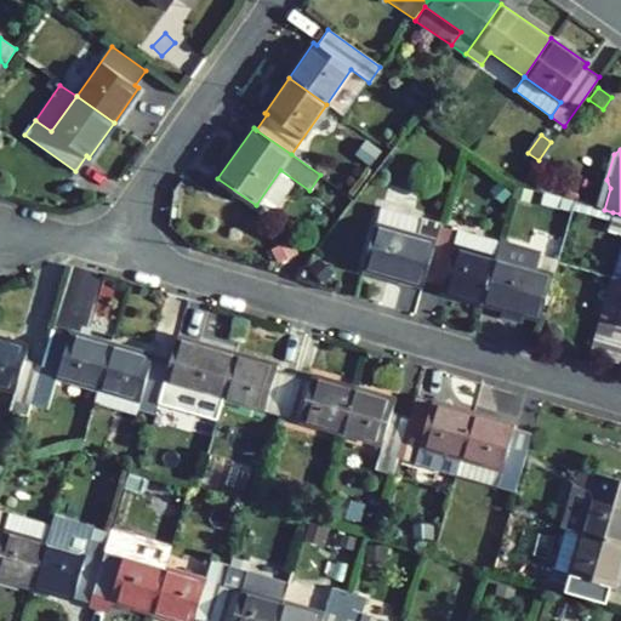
[(290,176),(280,170),(257,203),(265,209),(274,209),(292,182),(288,178),(290,176)]
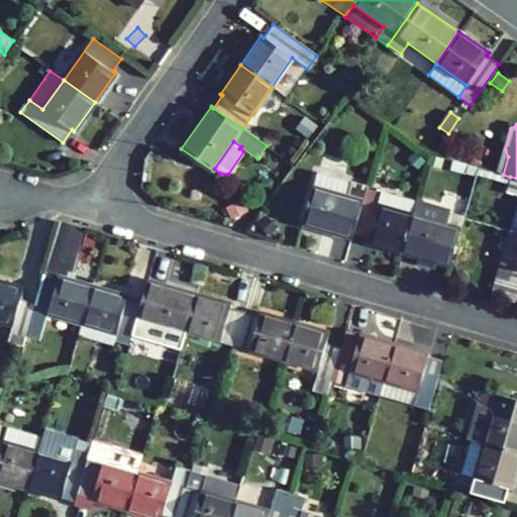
[(415,151),(409,159),(418,168),(424,161),(415,151)]
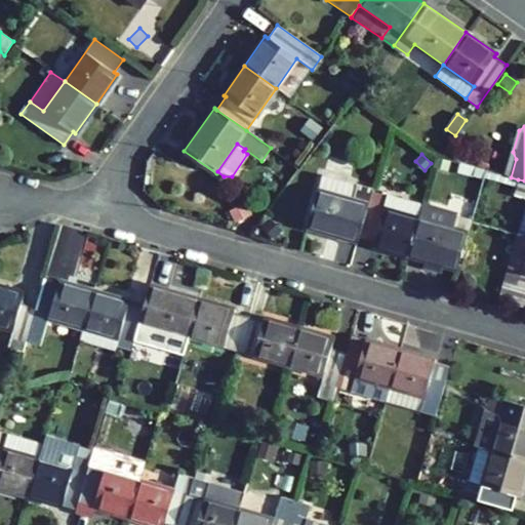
[(436,157),(434,166),(447,170),(450,161),(436,157)]
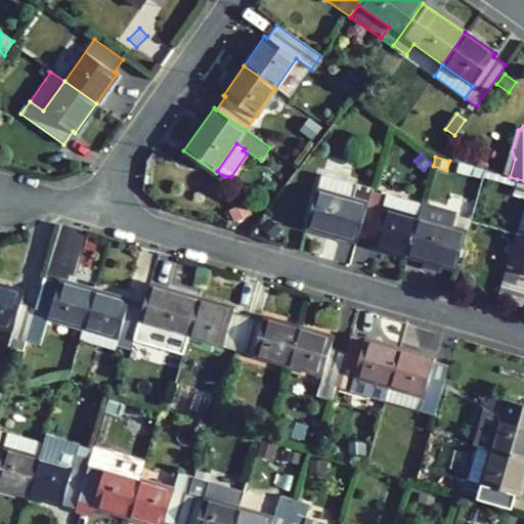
[(474,167),(472,176),(482,179),(482,177),(484,170),(474,167)]
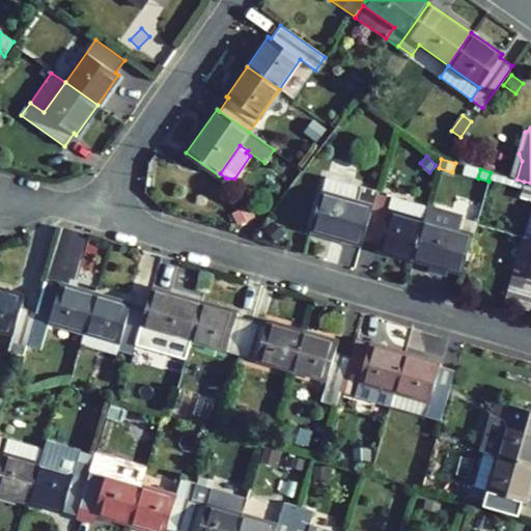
[(491,172),(488,179),(522,189),(524,182),(516,179),(491,172)]
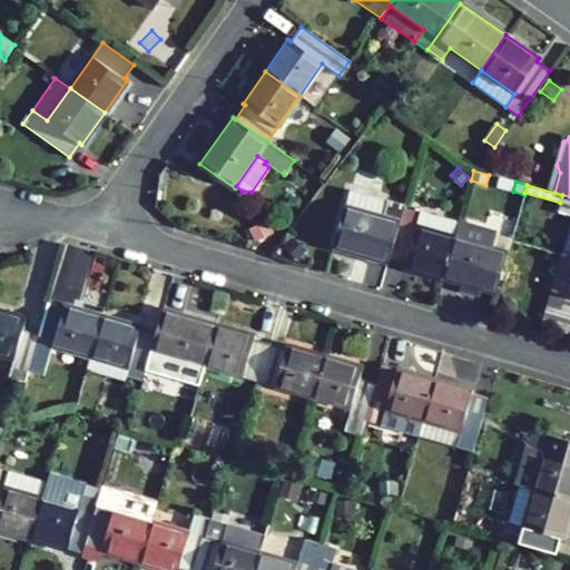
[(403,208),(404,206),(349,190),(333,246),(387,262),(389,258),(403,208)]
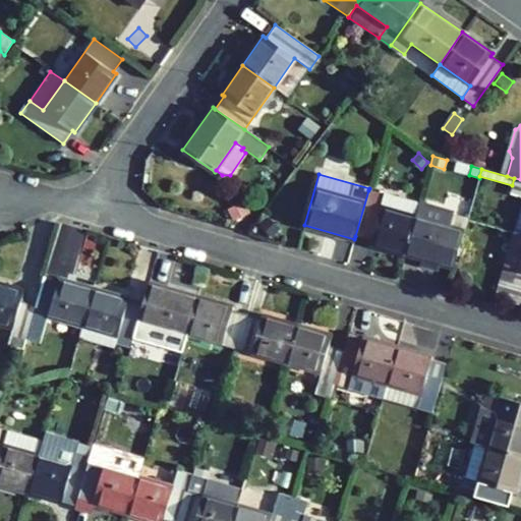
[(510,193),(520,195),(520,204),(513,231),(520,233),(520,179),(514,178),(512,185),(510,193)]
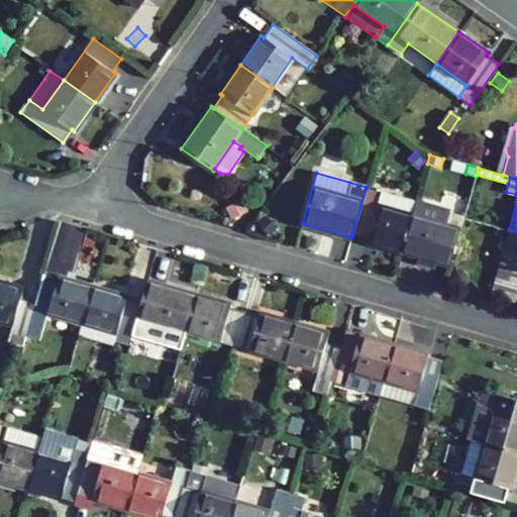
[(352,234),(367,239),(367,241),(401,251),(415,203),(366,189),(352,234)]
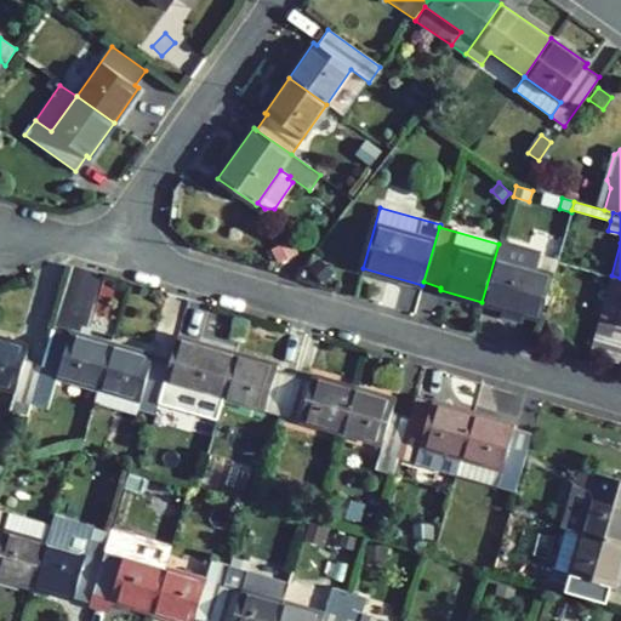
[(296,254),(290,241),(275,249),(289,257),(296,254)]
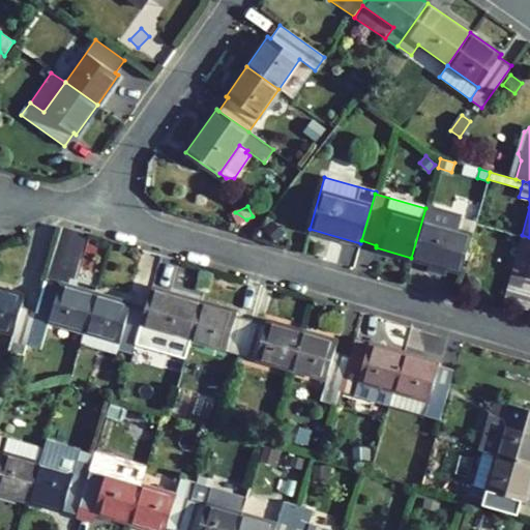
[(447,265),(462,269),(472,234),(457,230),(460,217),(461,216),(425,206),(425,208),(411,258),(430,263),(446,268),(447,265)]
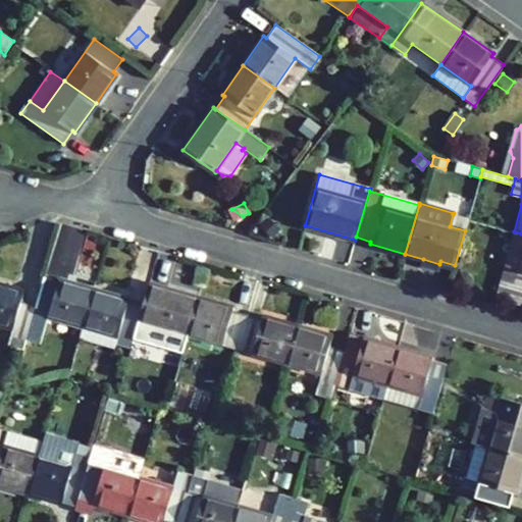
[(228,210),(233,220),(243,216),(231,209),(228,210)]
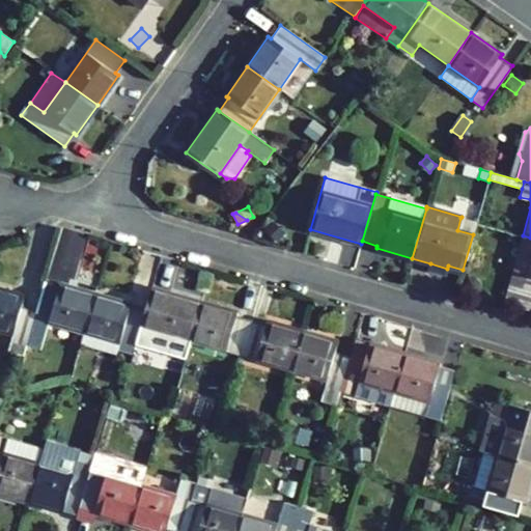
[(473,234),(476,222),(460,218),(457,230),(473,234)]
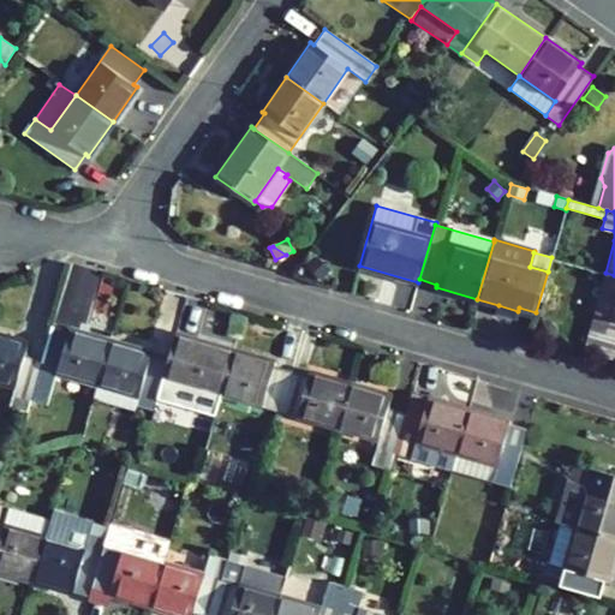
[(306,266),(321,280),(329,270),(315,257),(306,266)]
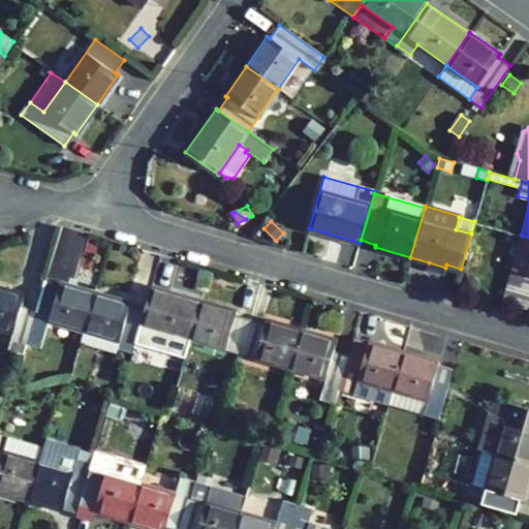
[(528,237),(521,235),(507,285),(528,291),(528,237)]
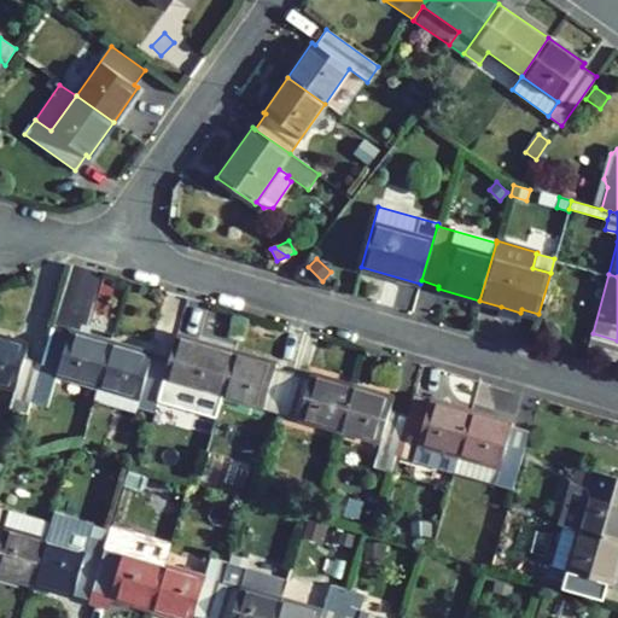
[(501,307),(499,315),(518,320),(520,313),(501,307)]
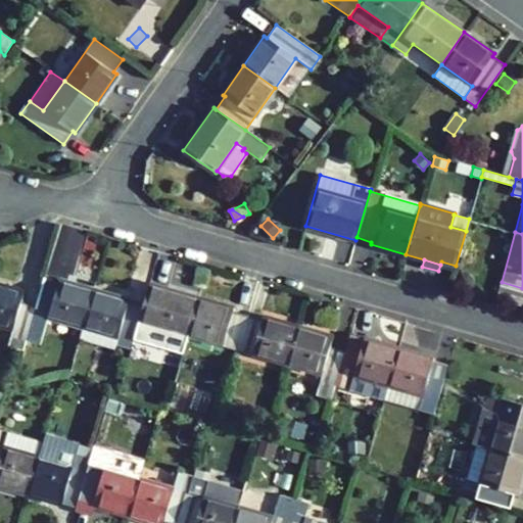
[(93,290),(43,276),(35,305),(26,340),(40,344),(48,318),(83,327),(93,290)]
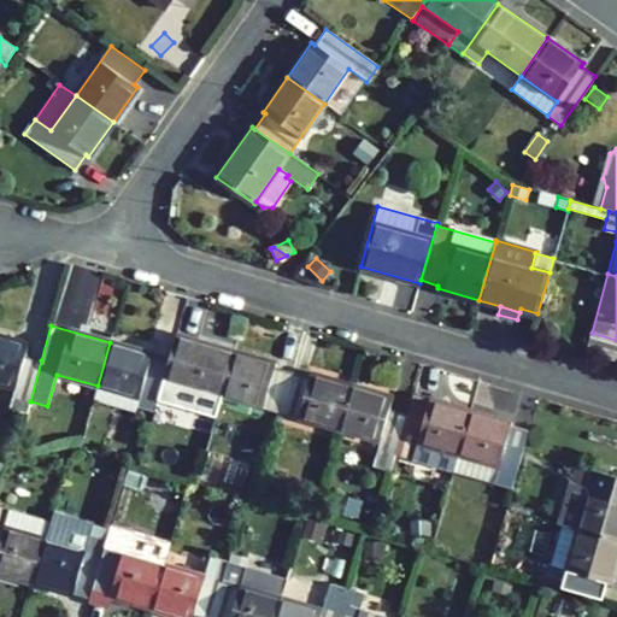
[(616,340),(592,333),(586,353),(616,362),(616,340)]
